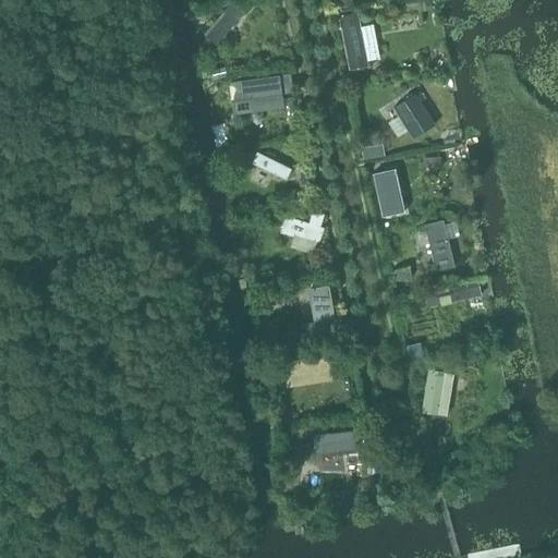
[(234,0),(205,34),(218,45),(253,7),(245,0),(234,0)]
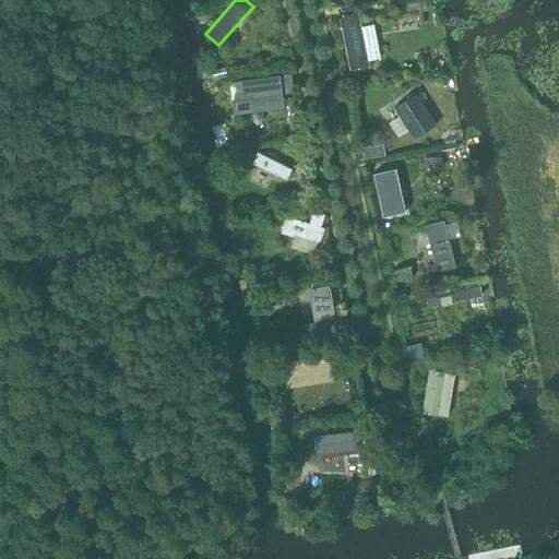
[(347,73),(368,70),(367,62),(361,33),(358,14),(337,19),(347,73)]
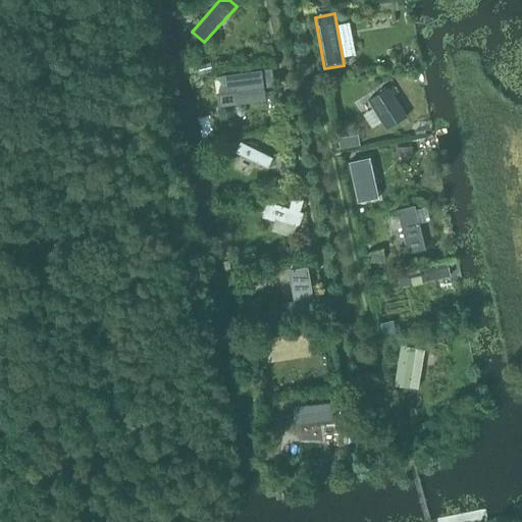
[(259,71),(214,77),(216,96),(262,90),(259,71)]
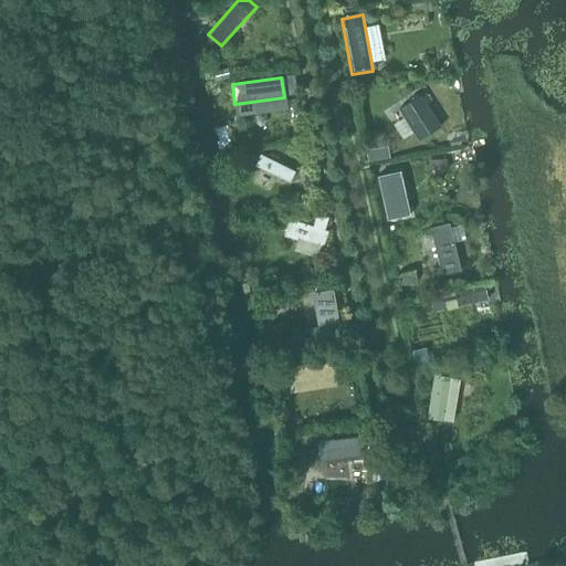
[(417,93),(386,114),(404,142),(413,135),(419,144),(441,129),(417,93)]
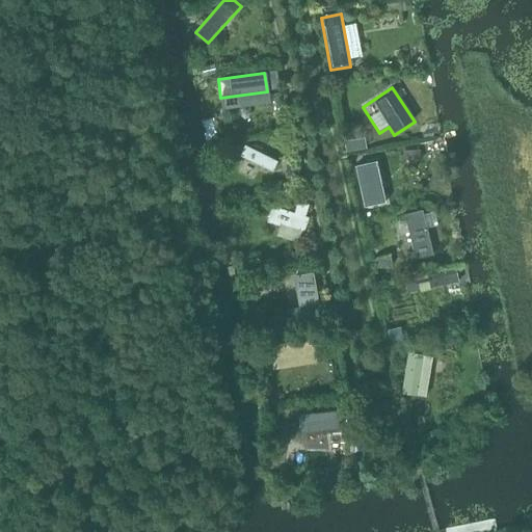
[(244,142),(237,157),(271,174),(278,159),(244,142)]
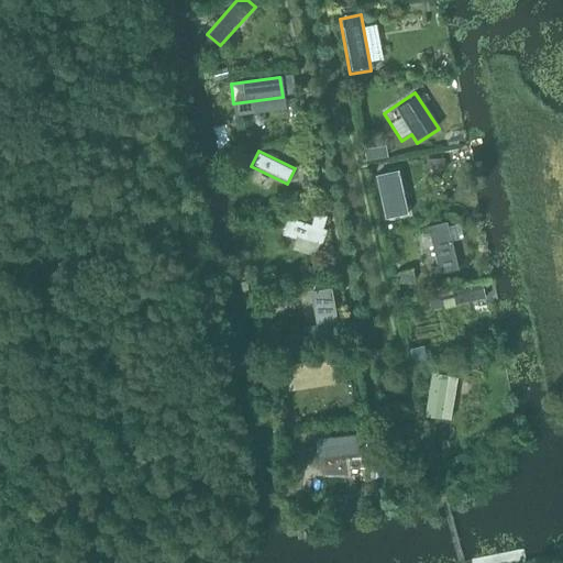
[(386,221),(408,216),(397,172),(375,177),(386,221)]
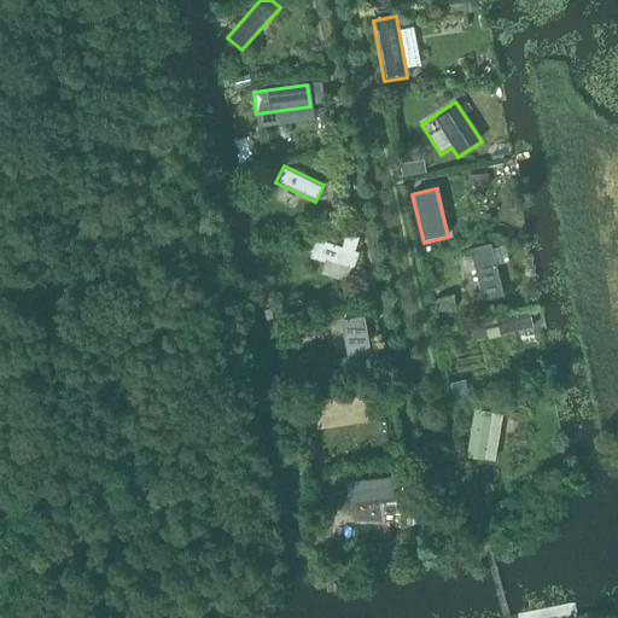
[(342,250),(319,243),(314,261),(353,272),(357,255),(355,254),(359,239),(347,234),(342,250)]
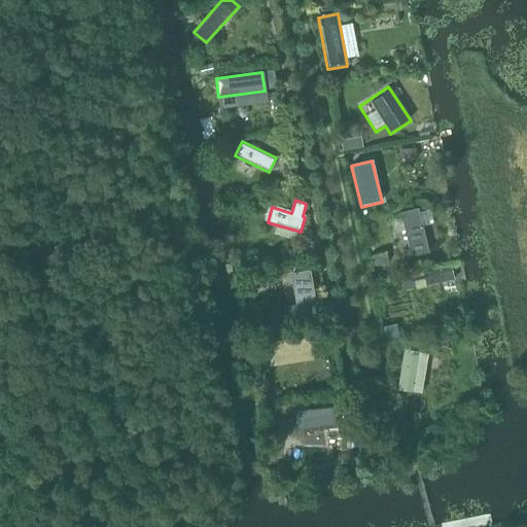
[(418,209),(399,213),(409,257),(427,253),(418,209)]
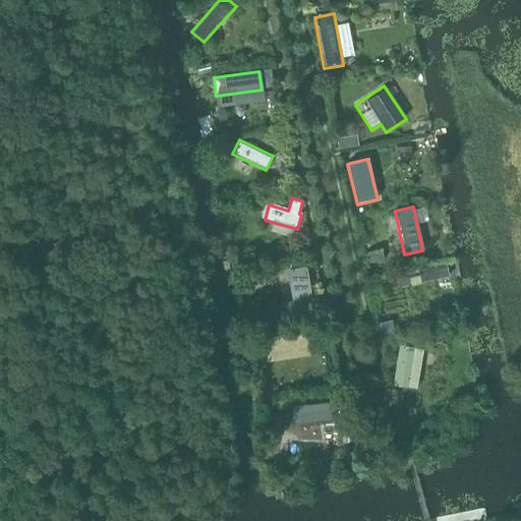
[(396,274),(399,290),(450,278),(446,263),(396,274)]
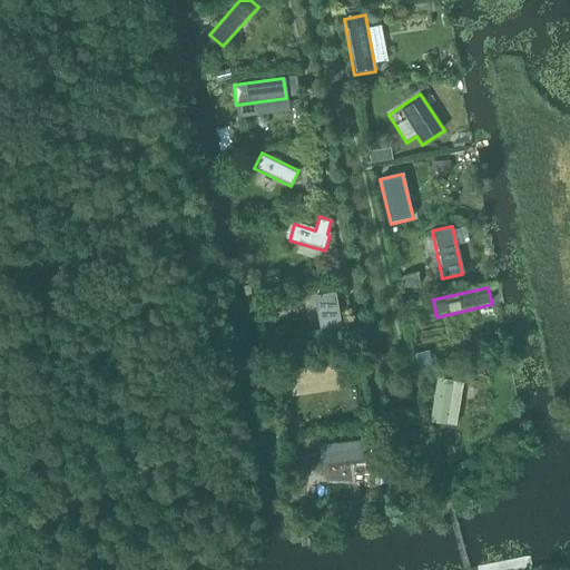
[(342,346),(333,295),(315,298),(317,307),(306,310),(313,351),(342,346)]
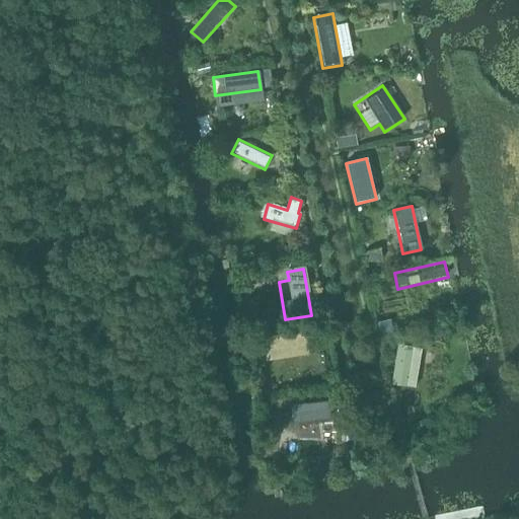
[(400,345),(394,386),(406,388),(414,347),(400,345)]
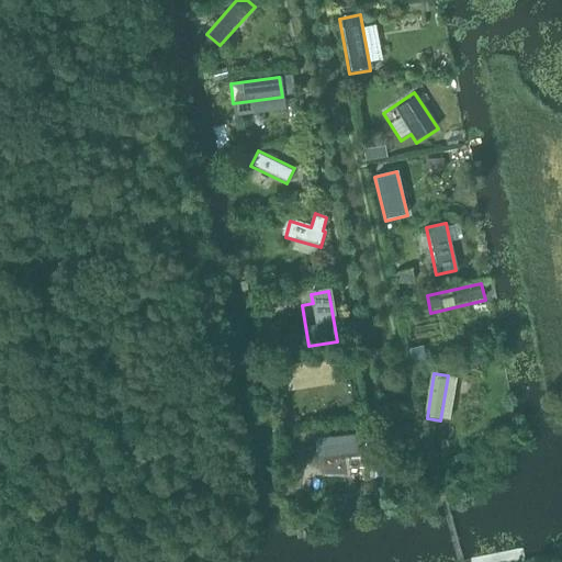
[(318,473),(361,469),(357,435),(314,439),(318,473)]
